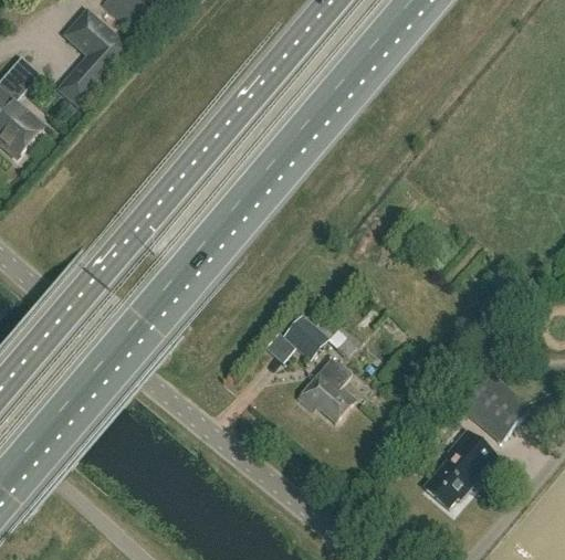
[(104,0),(102,2),(138,33),(146,23),(139,18),(152,3),(148,0),(104,0)]
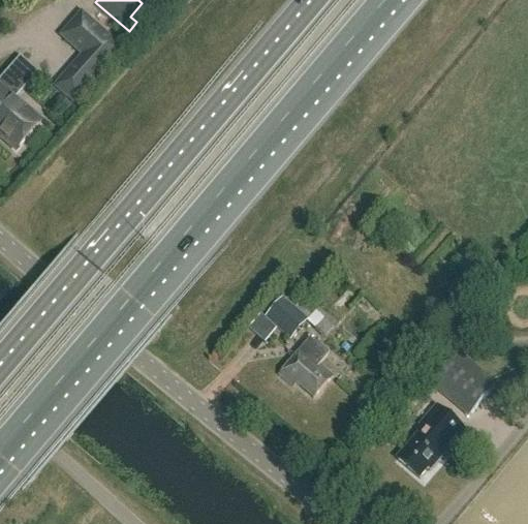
[(74,102),(125,47),(81,7),(59,32),(80,52),(52,82),(74,102)]
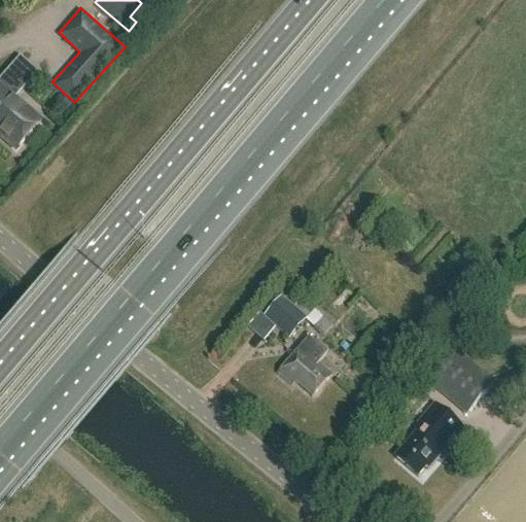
[(41,117),(12,93),(13,91),(13,88),(4,79),(2,79),(0,81),(0,125),(2,128),(0,129),(0,134),(14,147),(41,117)]
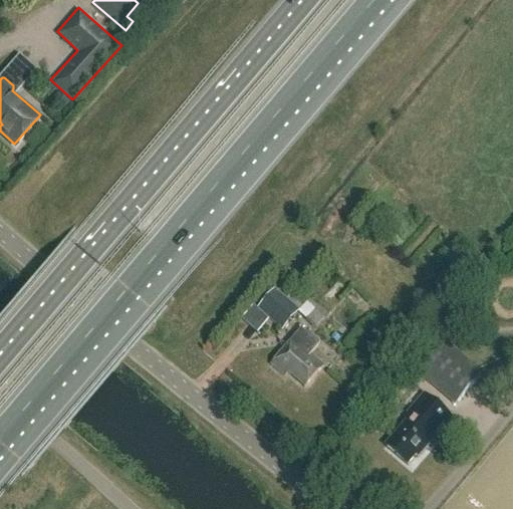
[(284,296),(273,287),(256,306),(252,303),(241,315),(255,329),(267,316),(280,328),(298,309),(295,306),(300,301),(289,291),(284,296)]
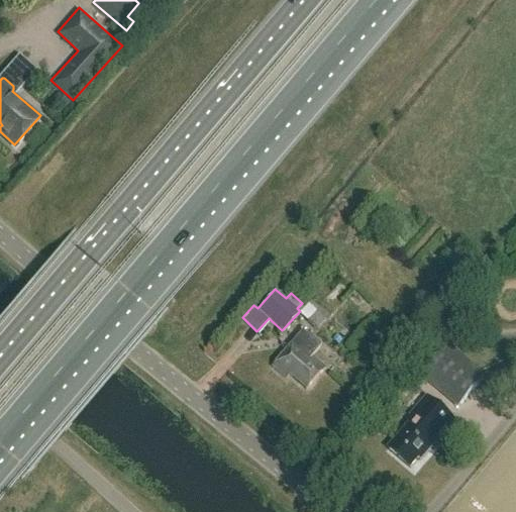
[(319,342),(303,329),(274,366),(286,376),(289,372),(306,386),(323,366),(309,354),(319,342)]
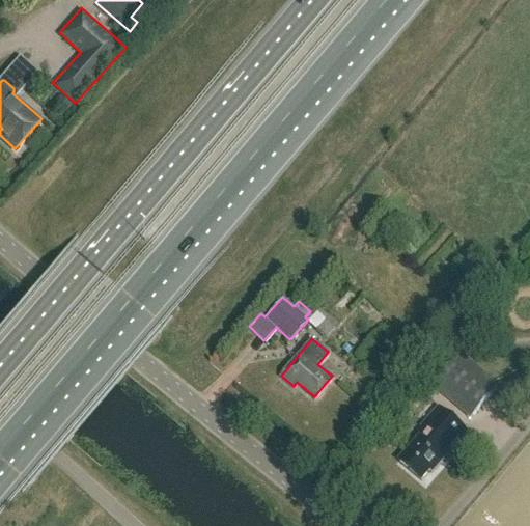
[(498,382),(459,350),(430,384),(469,416),(498,382)]
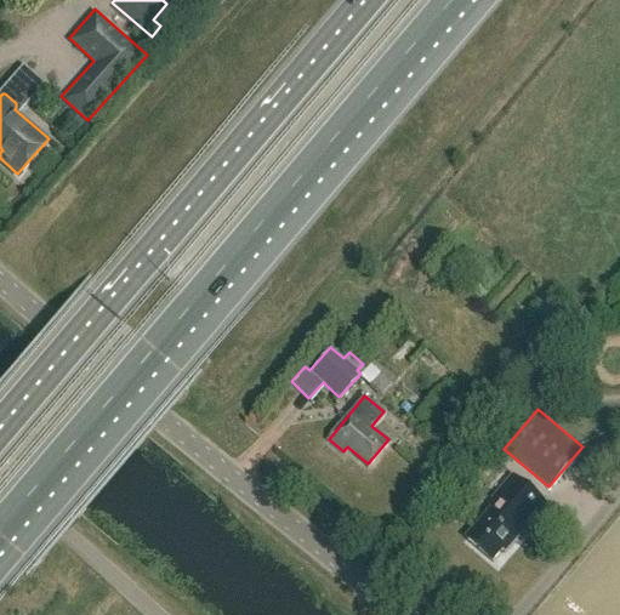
[(544,501),(511,473),(490,496),(495,501),(465,536),(490,558),(500,547),(504,550),(544,501)]
